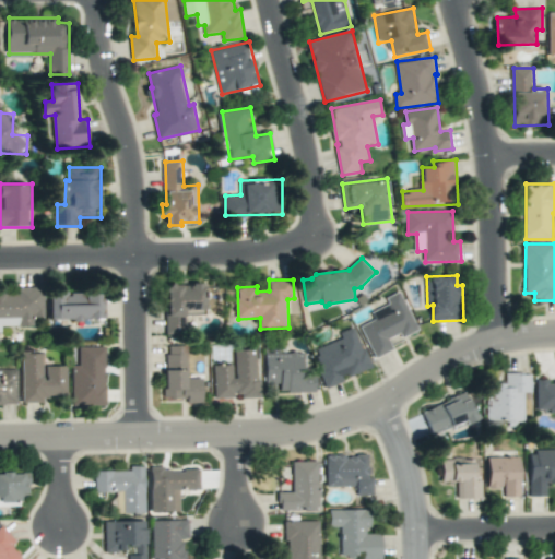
[(186,335),(188,313),(204,314),(207,286),(169,284),(166,334),(186,335)]
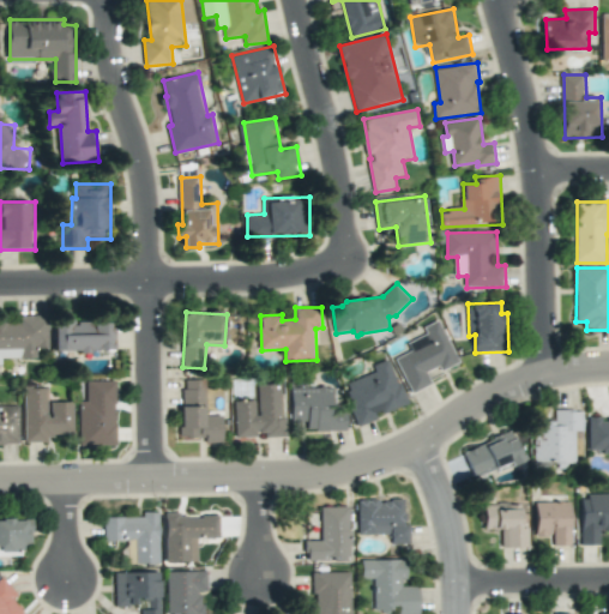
[(0,367),(4,368),(4,359),(38,359),(38,348),(50,347),(50,317),(0,317),(0,367)]
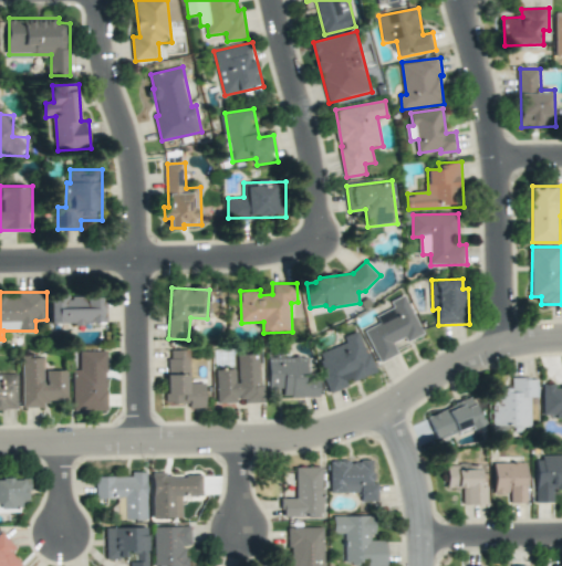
[(107,324),(106,295),(70,296),(70,293),(52,293),(53,325),(107,324)]
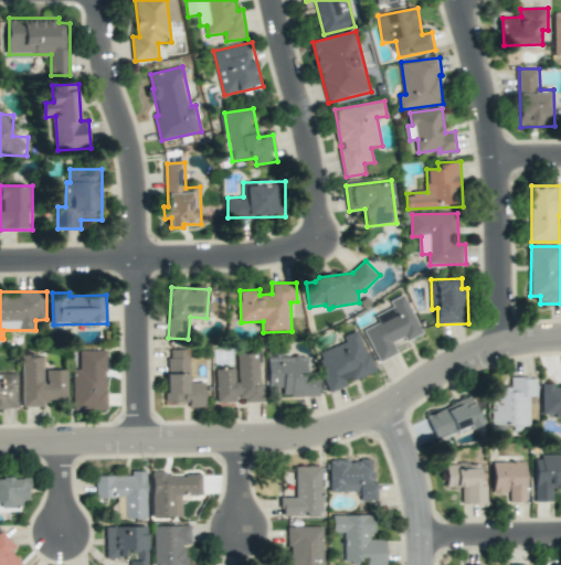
[(366,330),(381,362),(400,353),(394,343),(405,338),(408,341),(424,333),(406,295),(391,301),(394,307),(377,316),(380,323),(366,330)]
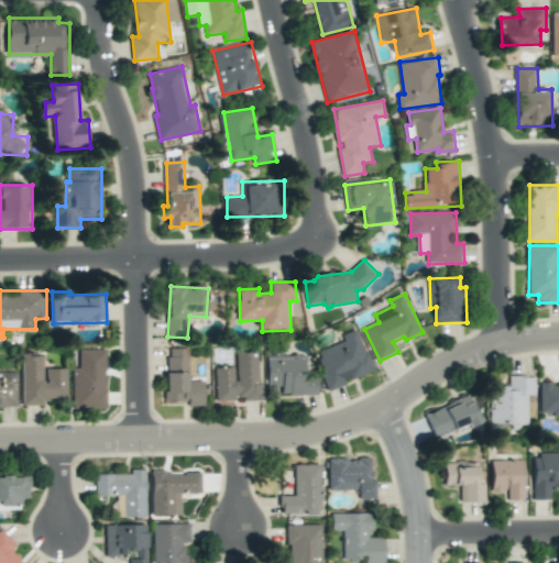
[(375,371),(359,329),(343,335),(346,341),(316,353),(331,390),(349,384),(348,382),(375,371)]
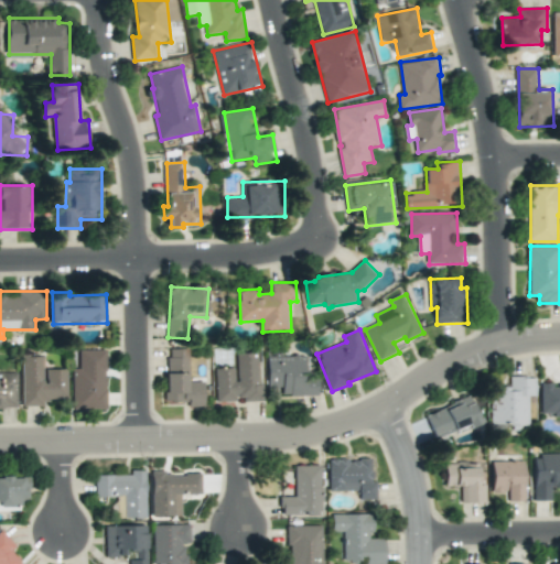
[(75,410),(109,410),(108,349),(81,349),(81,368),(74,368),(75,410)]
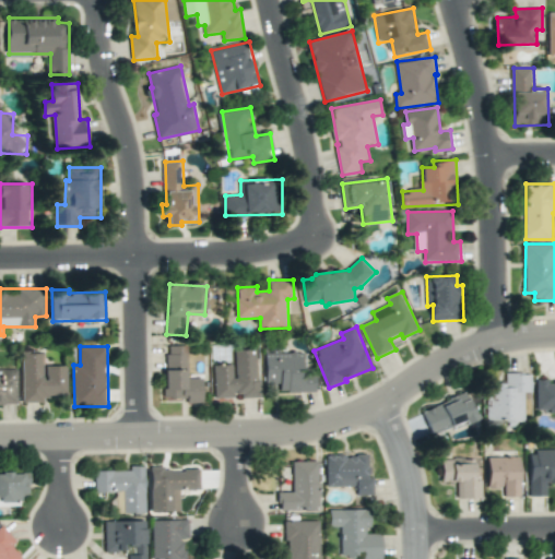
[(190,346),(167,346),(168,397),(189,397),(189,403),(205,403),(204,378),(190,378),(190,346)]
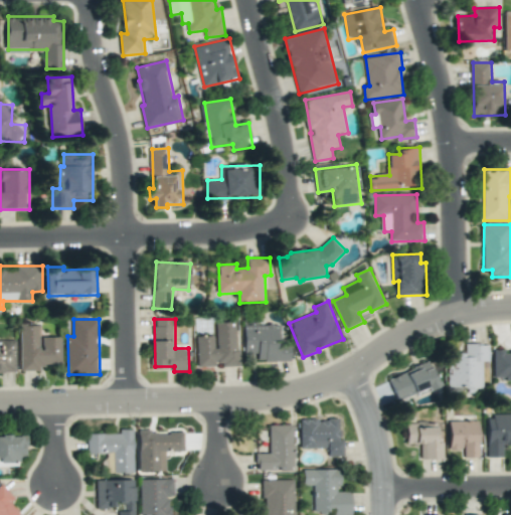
[(199,367),(220,366),(220,367),(242,366),(242,352),(238,352),(237,322),(217,323),(217,336),(198,336),(199,367)]
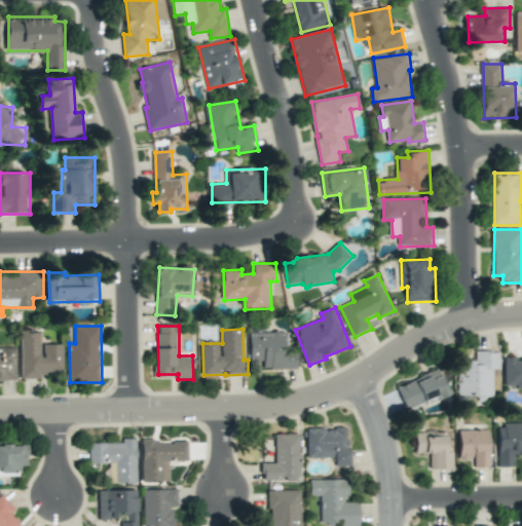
[(251,361),(264,361),(265,370),(299,368),(298,351),(288,352),(287,331),(251,333),(251,361)]
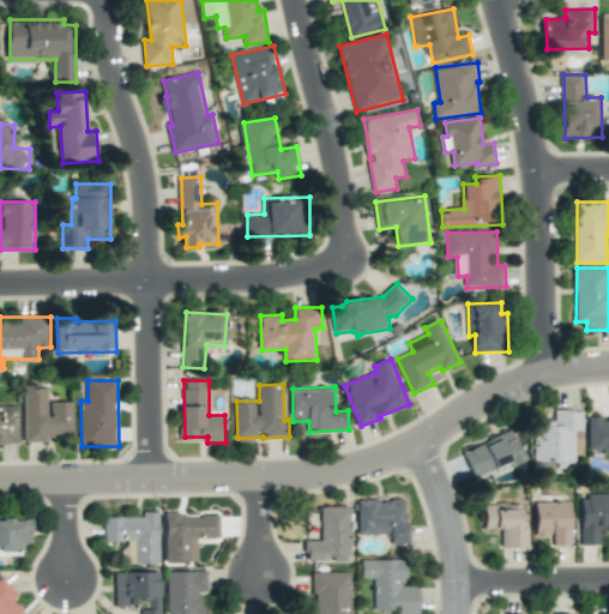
[(50,402),(50,389),(28,387),(26,441),(50,443),(50,435),(76,435),(76,402),(50,402)]
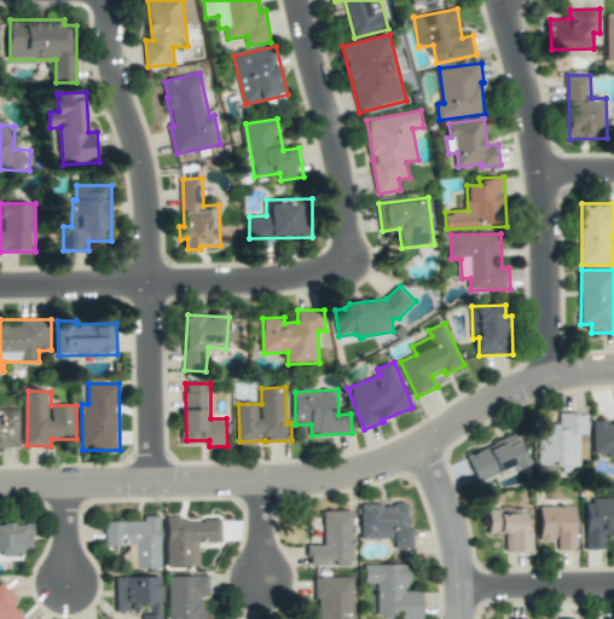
[(0,447),(23,449),(22,409),(0,409),(0,447)]
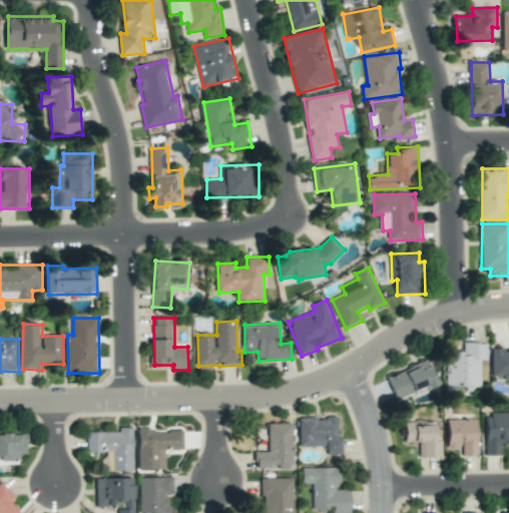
[(448,388),(483,388),(483,360),(489,360),(489,343),(465,343),(465,351),(448,352),(448,388)]
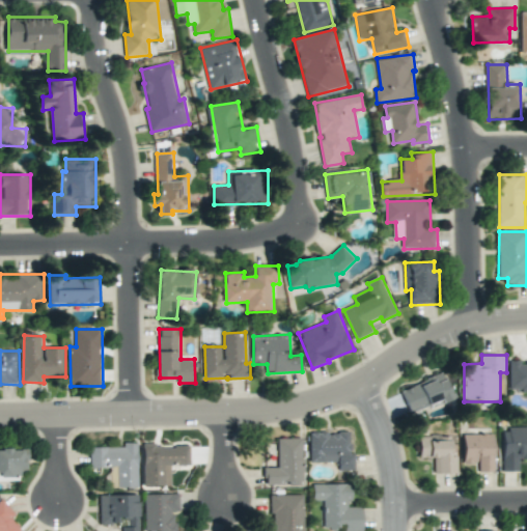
[(526,361),(525,361),(510,361),(510,391),(526,390),(526,361)]
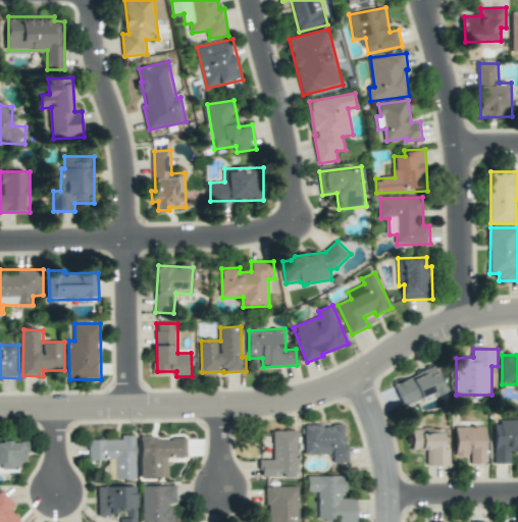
[(405,407),(448,392),(438,367),(396,382),(405,407)]
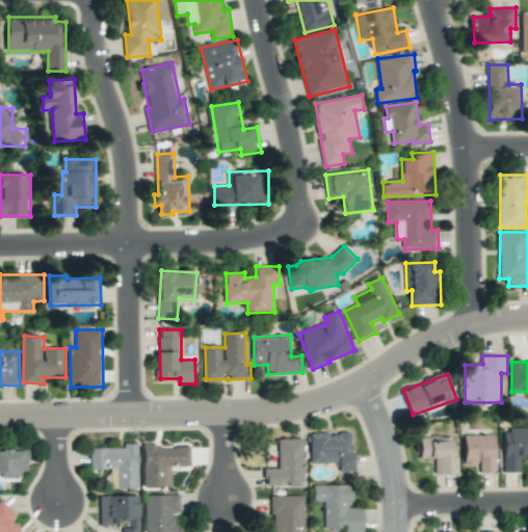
[(505,473),(522,473),(522,459),(527,459),(527,428),(505,429),(505,473)]
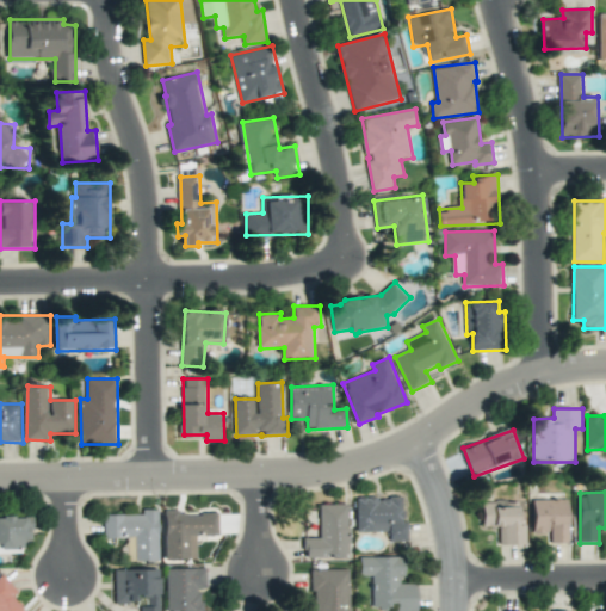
[(410,541),(409,523),(406,523),(406,497),(358,498),(359,532),(391,531),(391,542),(410,541)]
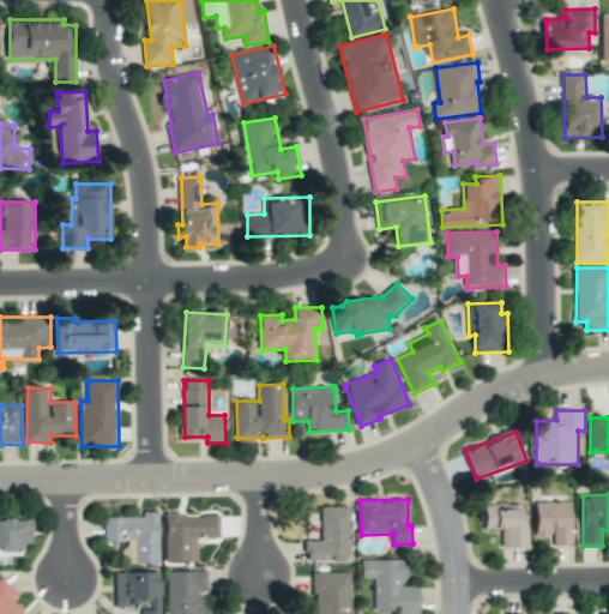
[(537,503),(538,537),(555,536),(555,546),(573,546),(573,501),(537,503)]
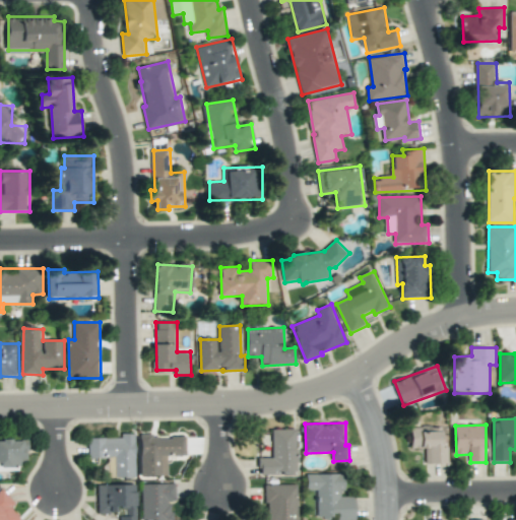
[(427,464),(451,463),(451,447),(444,447),(444,427),(412,427),(412,449),(427,449),(427,464)]
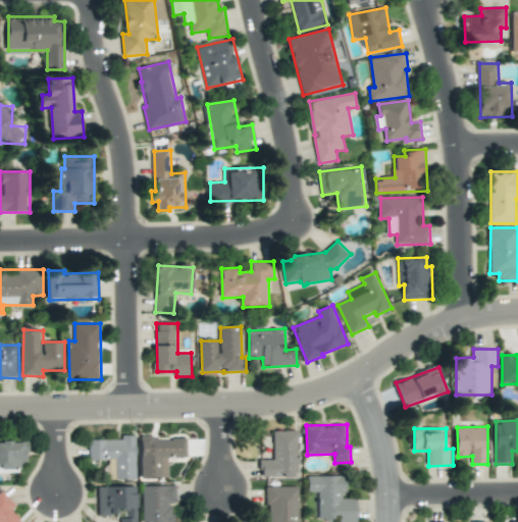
[(274,431),(274,459),(262,460),(262,477),(300,476),(298,430),(274,431)]
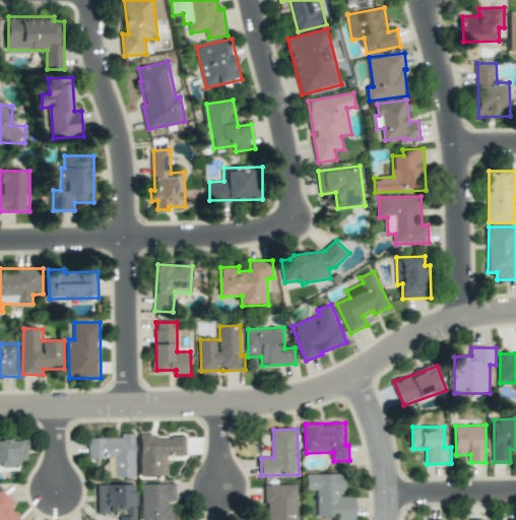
[(89,438),(90,458),(110,458),(111,477),(138,477),(137,434),(123,434),(123,438),(89,438)]
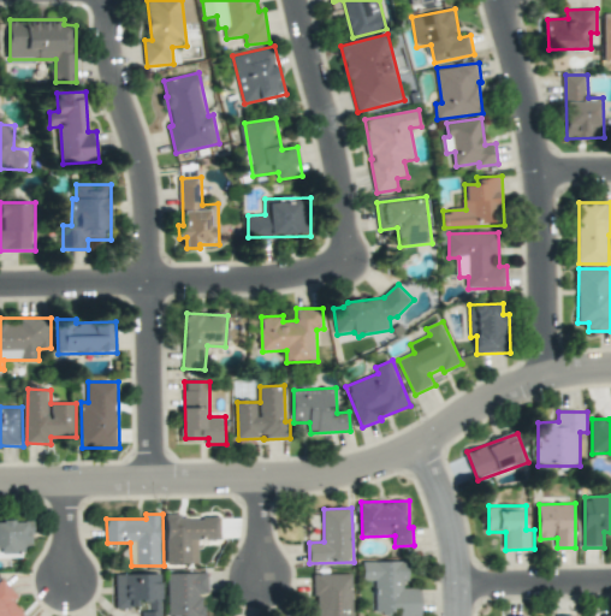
[(223,539),(223,515),(167,517),(168,564),(201,564),(200,540),(223,539)]
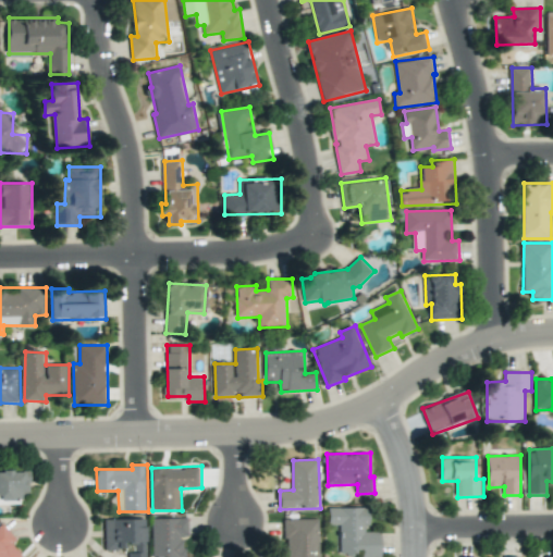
[(0,470),(0,504),(23,504),(23,493),(32,493),(32,471),(0,470)]
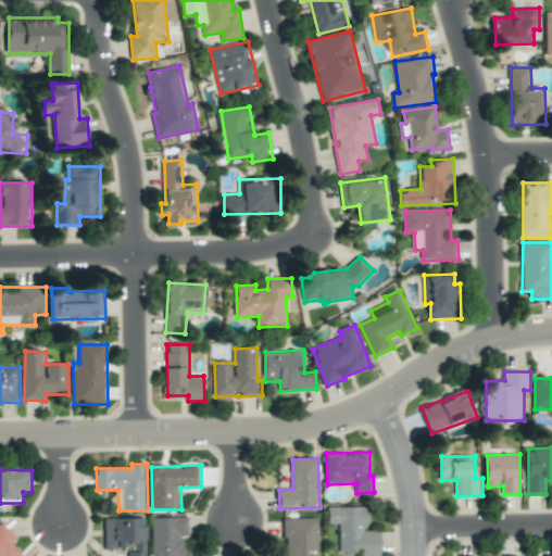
[(369,506),(329,507),(329,525),(340,523),(341,553),(362,553),(362,555),(381,555),(381,531),(369,531),(369,506)]
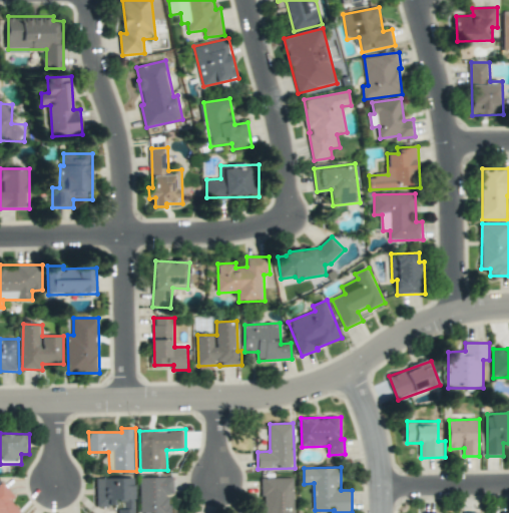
[(140,478),(141,512),(142,512),(146,512),(145,512),(164,512),(165,512),(171,512),(170,494),(175,494),(174,477),(140,478)]
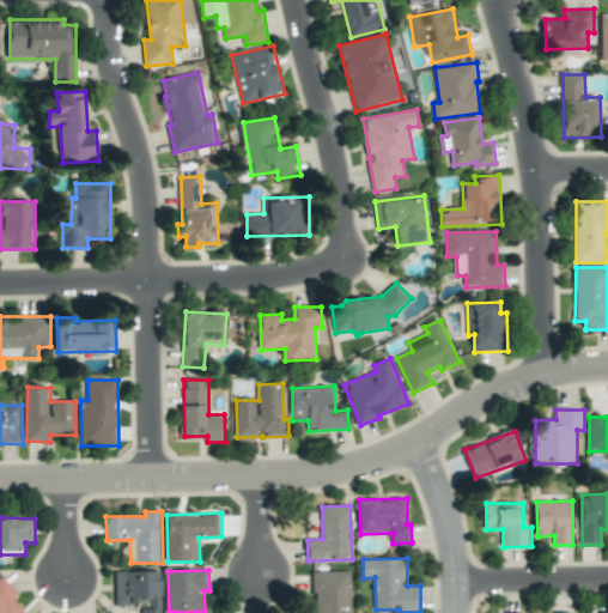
[(160,612),(160,571),(116,572),(117,605),(143,605),(143,612),(160,612)]
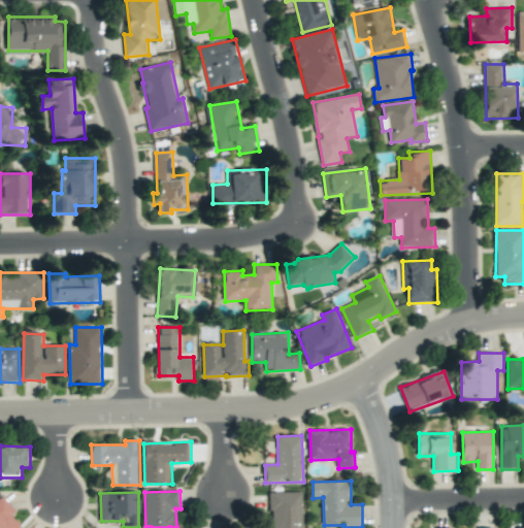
[(304,527),(303,492),(271,492),(271,527),(304,527)]
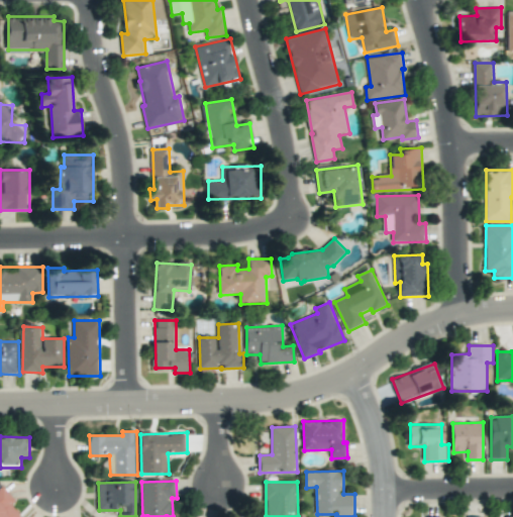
[(0,489),(0,516),(20,516),(22,515),(12,504),(17,500),(3,486),(0,489)]
